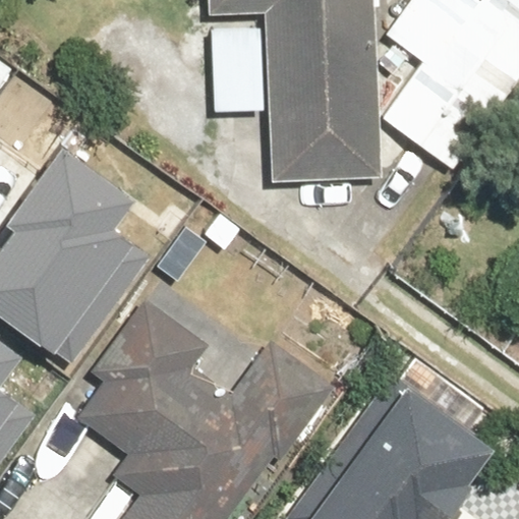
[(373,0),(204,0),(205,16),(261,14),(265,184),(379,181),(373,0)]
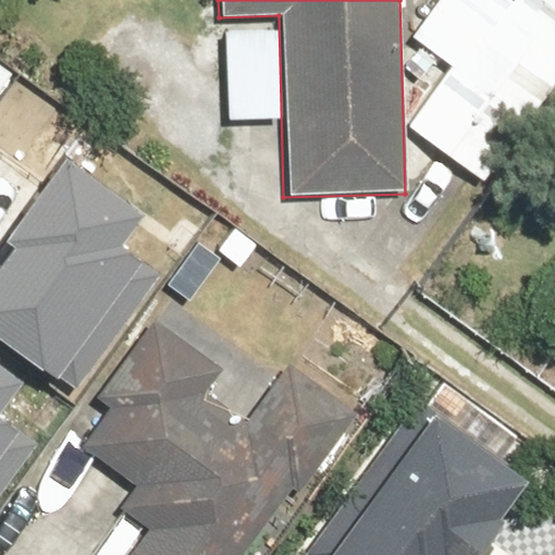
[(554,0),(439,0),(408,38),(447,70),(406,121),(482,182),(554,90),(554,0)]
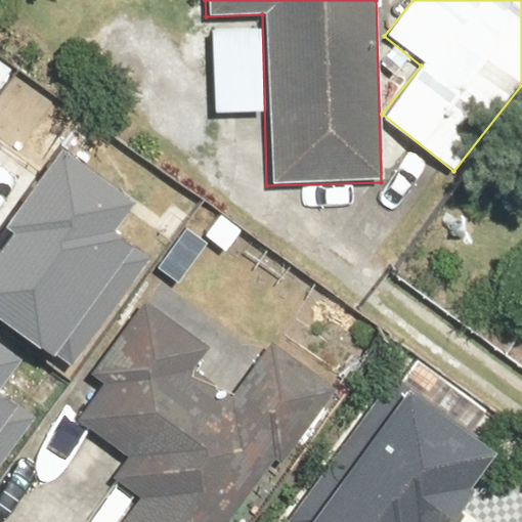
[(130,192),(57,139),(0,218),(0,303),(71,354),(155,238),(117,211),(130,192)]
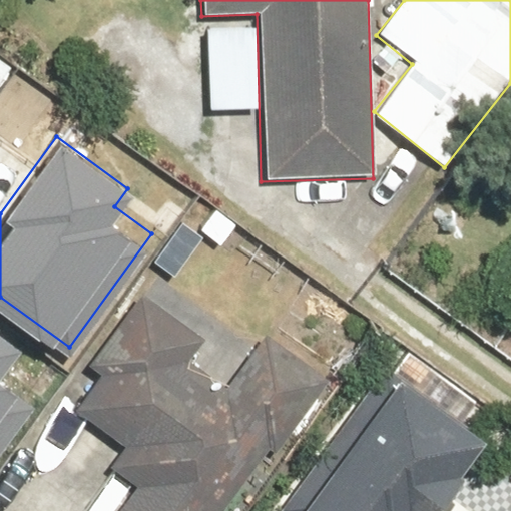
[(207,342),(140,295),(90,367),(102,375),(74,415),(123,449),(107,472),(131,489),(115,510),(233,510),(327,380),(261,334),(224,386),(192,364),(207,342)]
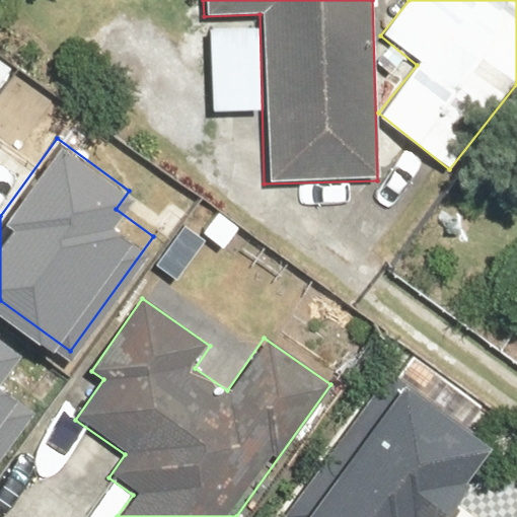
[(16,348),(0,337),(0,449),(41,394),(2,367),(16,348)]
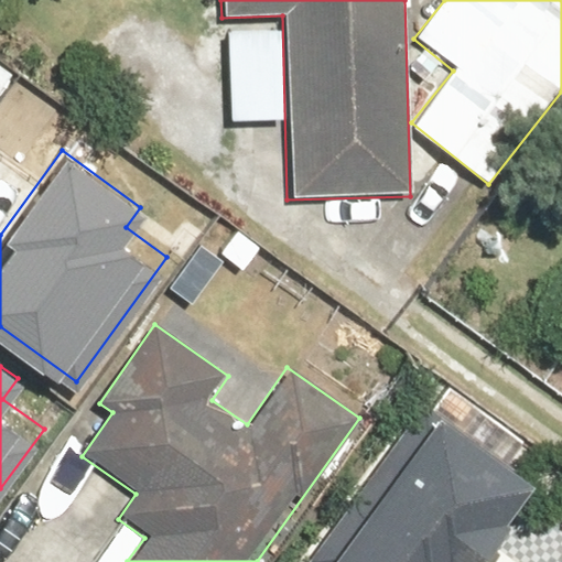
[(482,561),(535,490),(420,407),(307,558),(313,561),(482,561)]
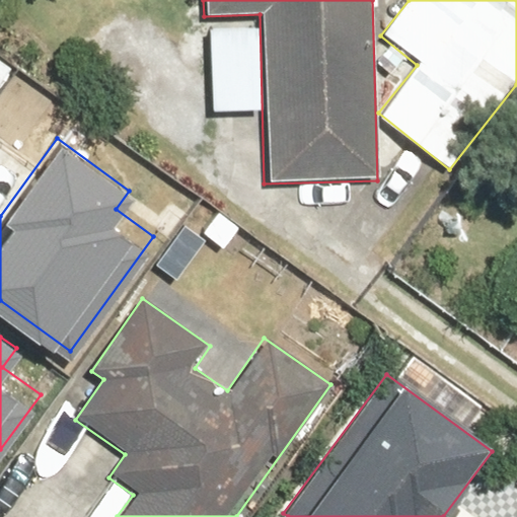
All buildings are outlined.
